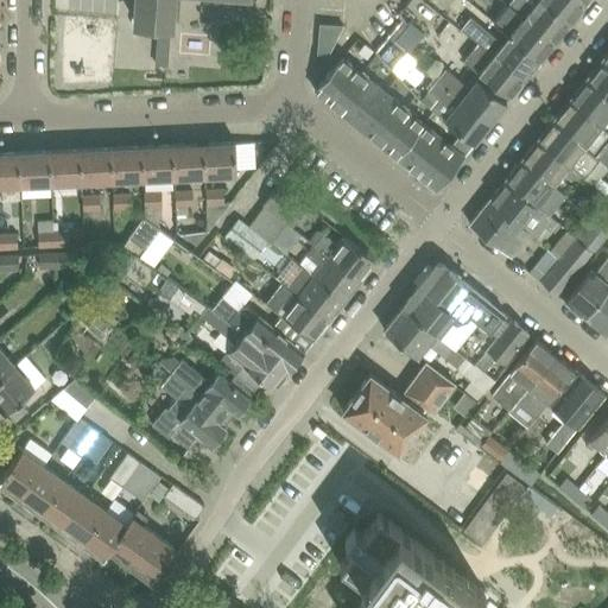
[(138,0),(137,23),(159,24),(156,63),(168,64),(171,25),(172,0),(138,0)]
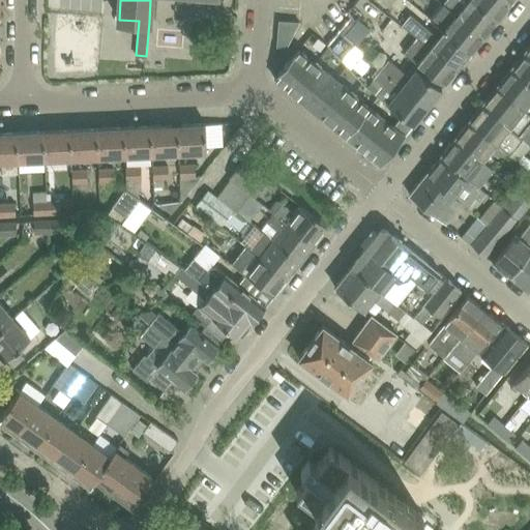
[(484,34),(498,18),(475,0),(446,0),(444,3),(460,15),(484,34)]
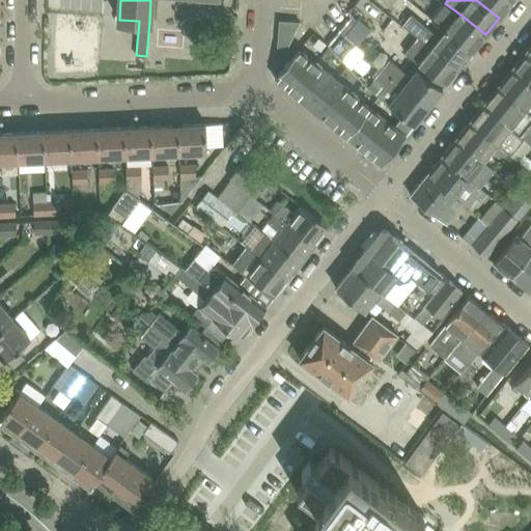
[(476,0),(499,18),(512,2),(509,0),(476,0)]
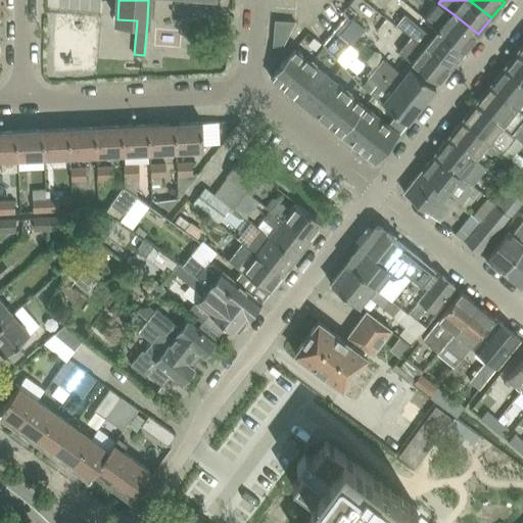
[(466,50),(478,34),(454,14),(438,3),(426,18),(437,29),(438,28),(466,50)]
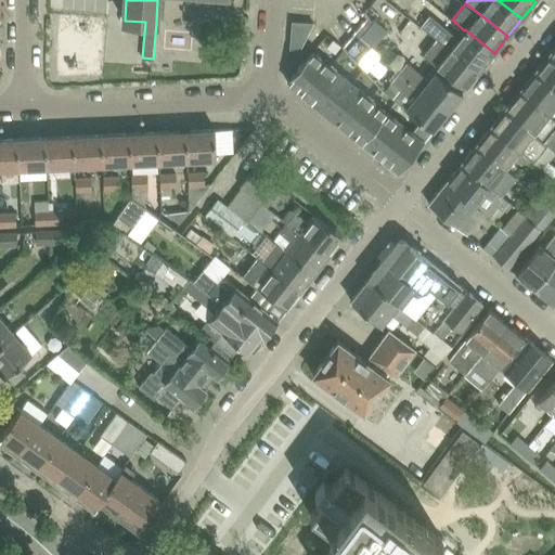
[(480,71),(494,53),(465,29),(464,30),(465,30),(460,38),(430,14),(423,24),(438,37),(480,71)]
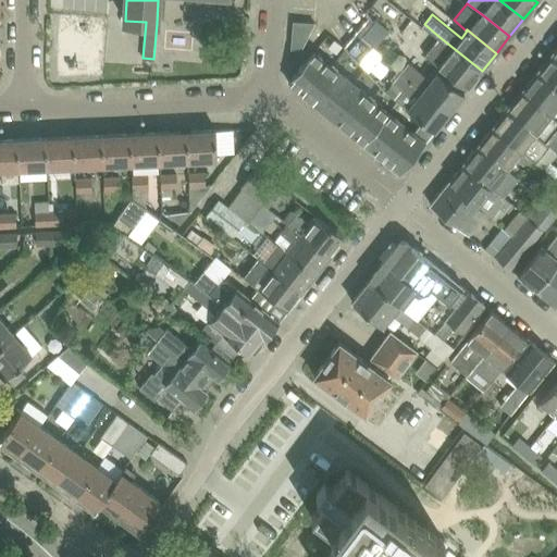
[(388,29),(375,20),(363,34),(376,45),(388,29)]
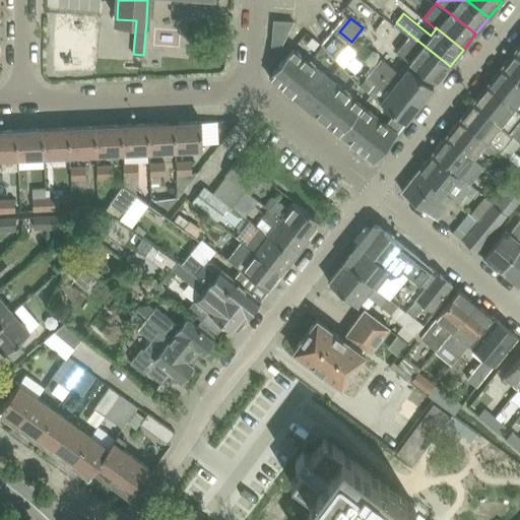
[(347,44),(332,31),(324,43),(336,57),(347,44)]
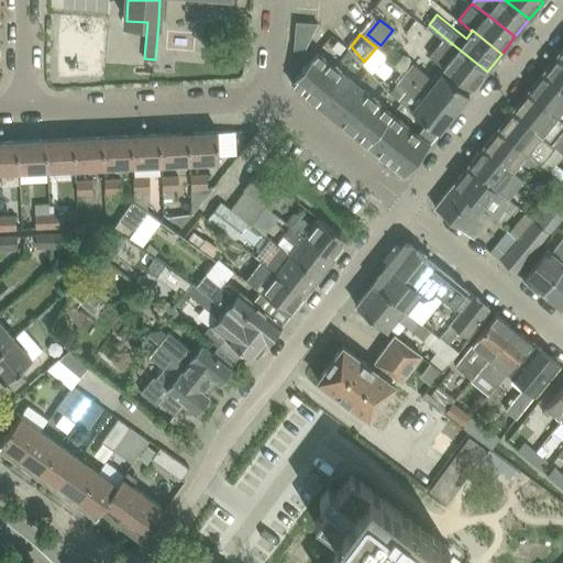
[(473,89),(487,72),(444,37),(430,55),(443,66),(455,76),(473,89)]
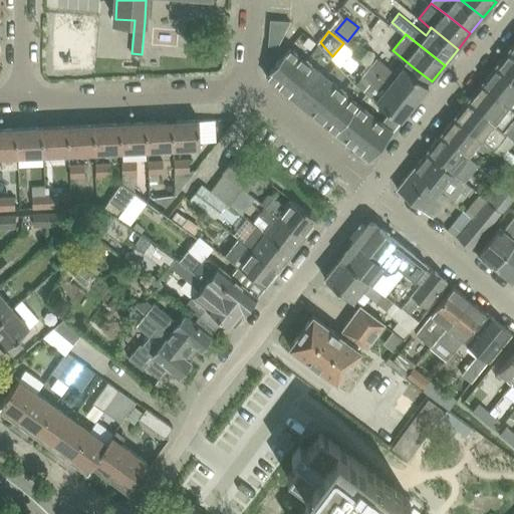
[(266,75),(369,159),(394,130),(382,121),(290,46),(266,75)]
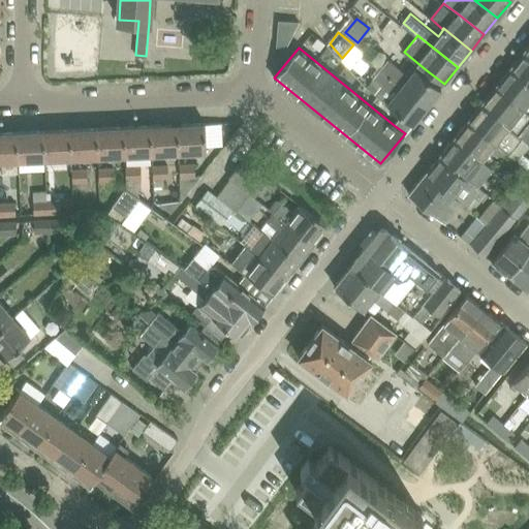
[(528,51),(526,49),(511,66),(528,81),(528,51)]
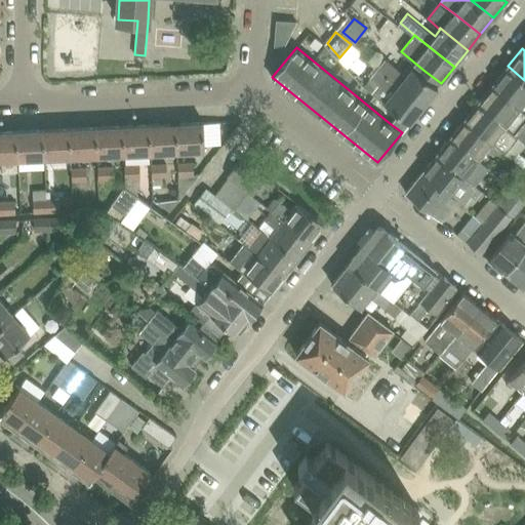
[(438,87),(421,74),(412,67),(407,74),(386,56),(377,66),(423,105),(438,87)]
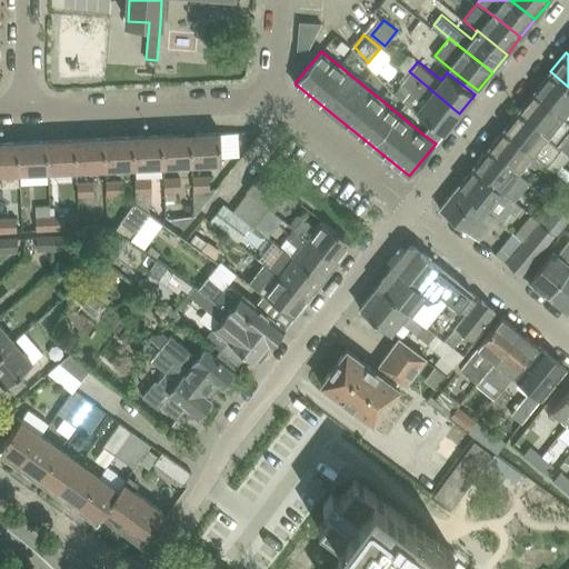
[(459,113),(409,71),(401,82),(411,90),(403,99),(419,112),(432,123),(443,132),(459,113)]
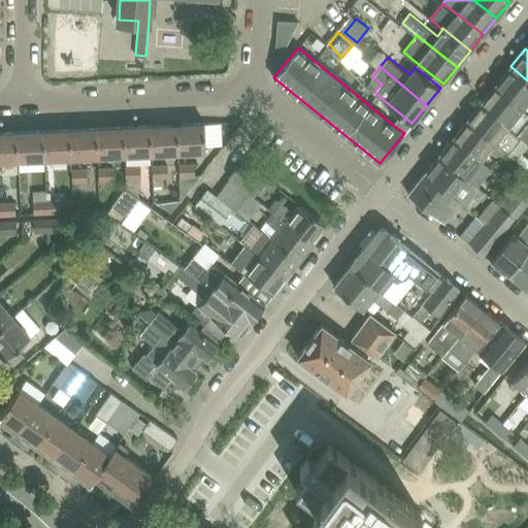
[(527,80),(510,66),(496,84),(527,109),(527,80)]
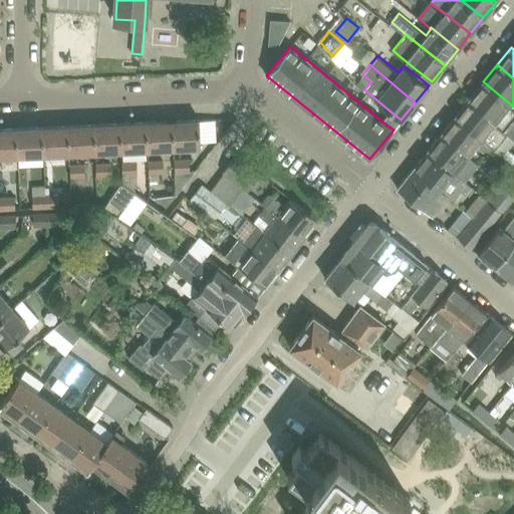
[(513,122),(513,106),(483,81),(469,98),(495,119),(494,121),(507,133),(513,122)]
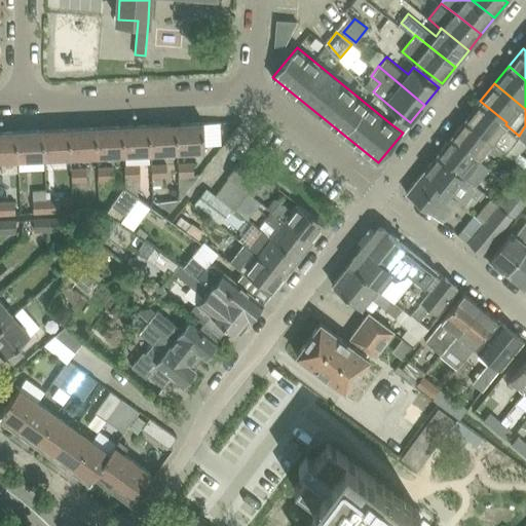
[(506,122),(480,101),(466,118),(508,152),(521,137),(519,136),(505,124),(506,122)]
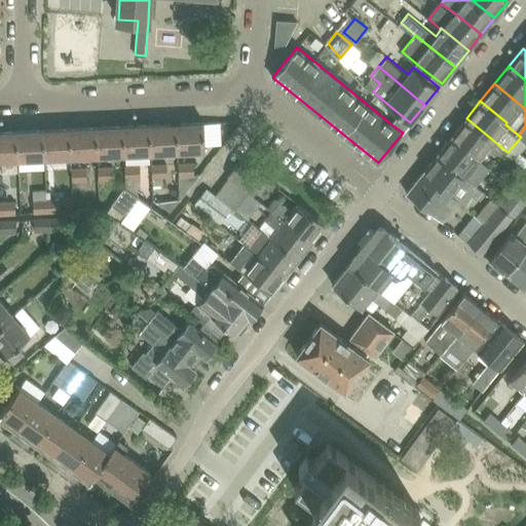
[(400,114),(391,124),(403,133),(410,122),(400,114)]
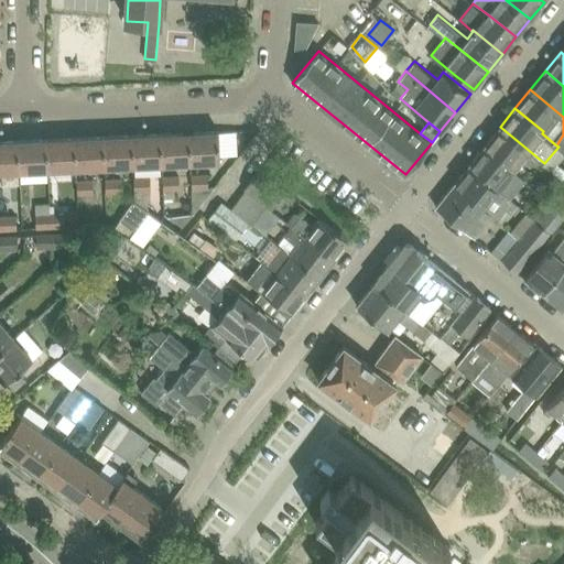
[(500,127),(485,145),(516,171),(524,160),(531,165),(533,166),(535,164),(540,169),(544,163),(500,127)]
